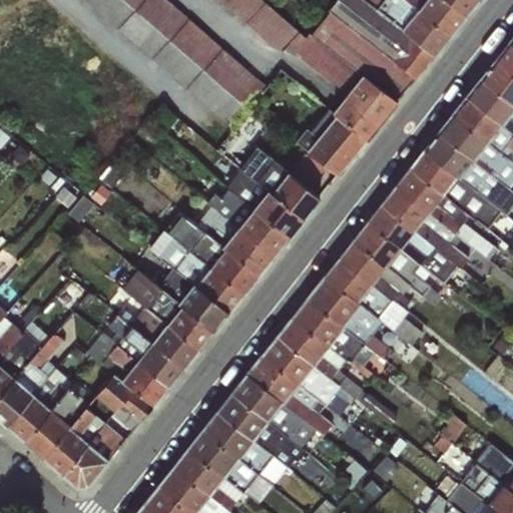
[(90,0),(231,121),(269,78),(177,0),(90,0)]
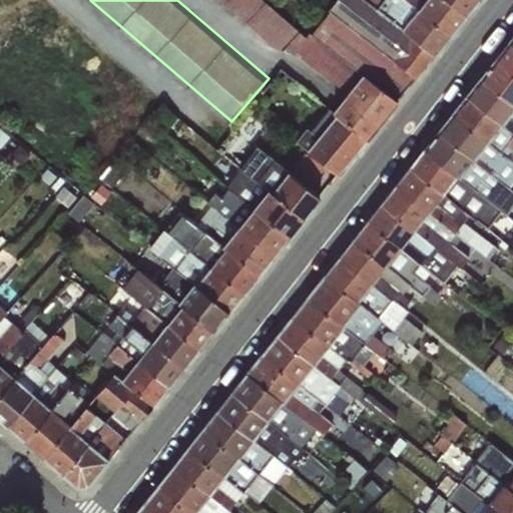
[(415,77),(433,54),(366,0),(334,0),(327,9),(329,11),(415,77)]
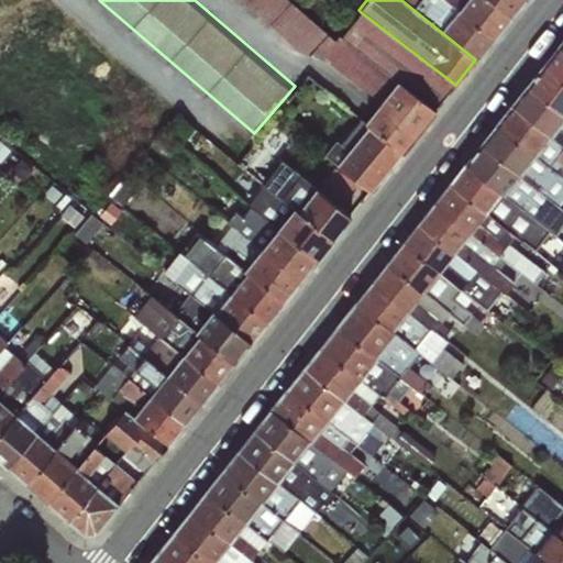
[(401,0),(475,59),(493,39),(446,0),(401,0)]
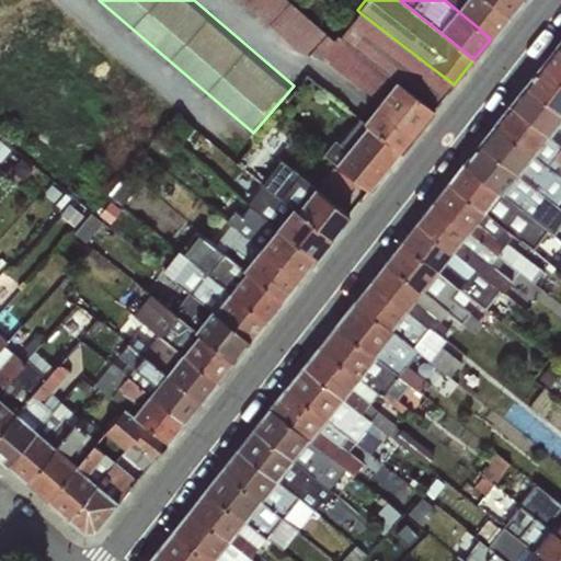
[(445,0),(491,38),(508,16),(489,0),(445,0)]
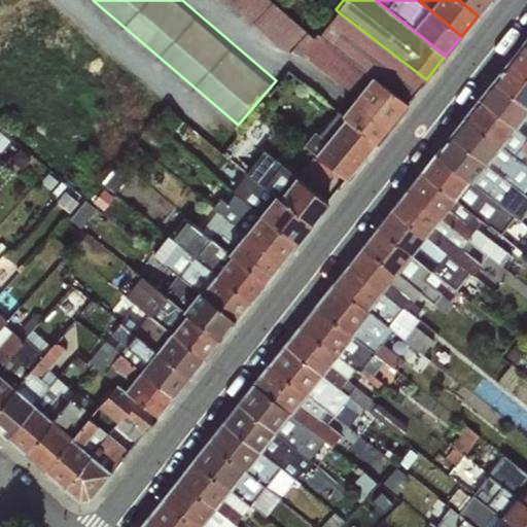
[(459,0),(478,15),(489,0),(459,0)]
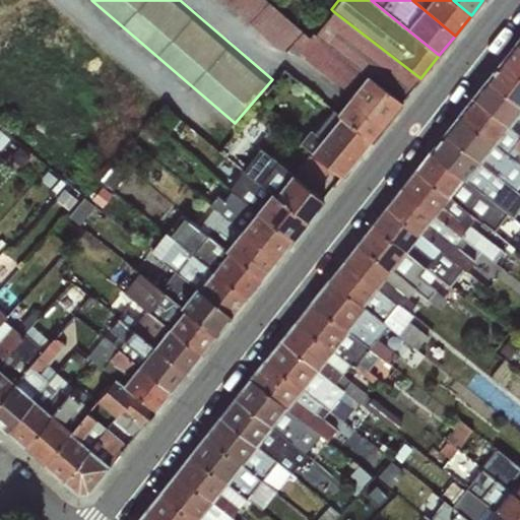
[(402,102),(420,78),(333,11),(313,33),(366,74),(402,102)]
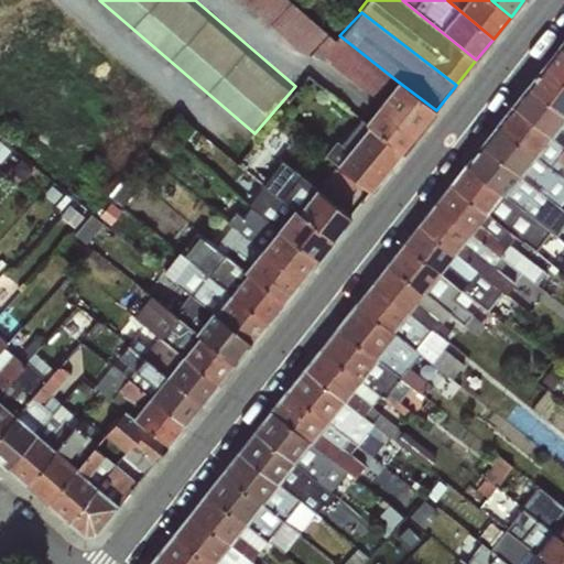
[(563,52),(557,47),(543,66),(563,83),(563,52)]
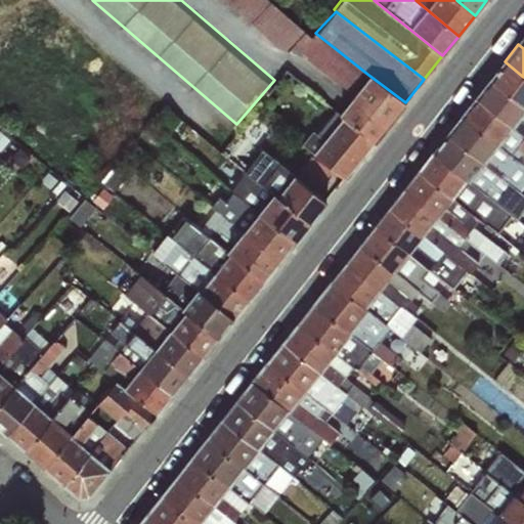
[(523,77),(505,61),(489,80),(523,105),(523,77)]
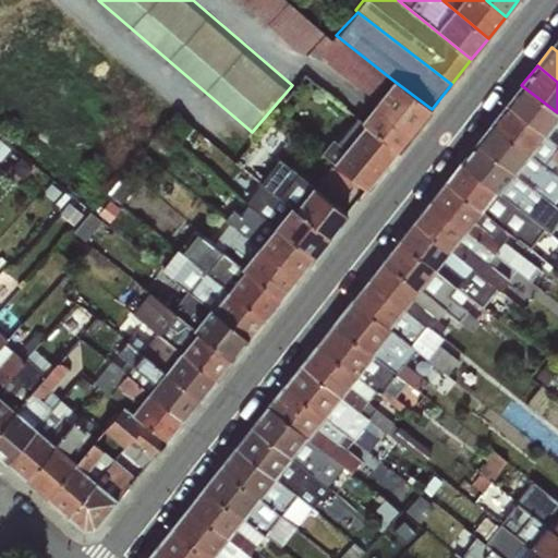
[(397,153),(432,109),(392,80),(377,100),(361,123),(363,125),(397,153)]
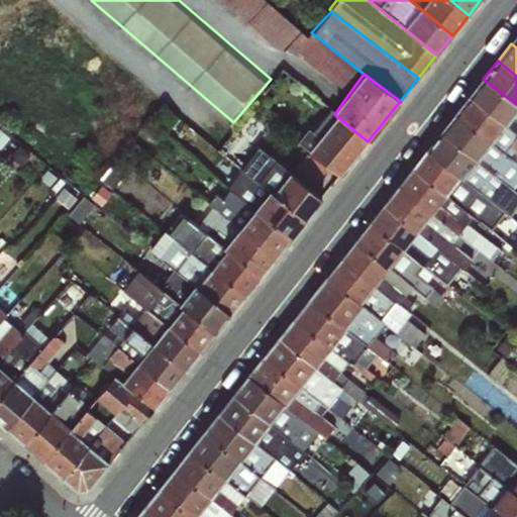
[(516,104),(483,79),(469,97),(516,133),(516,104)]
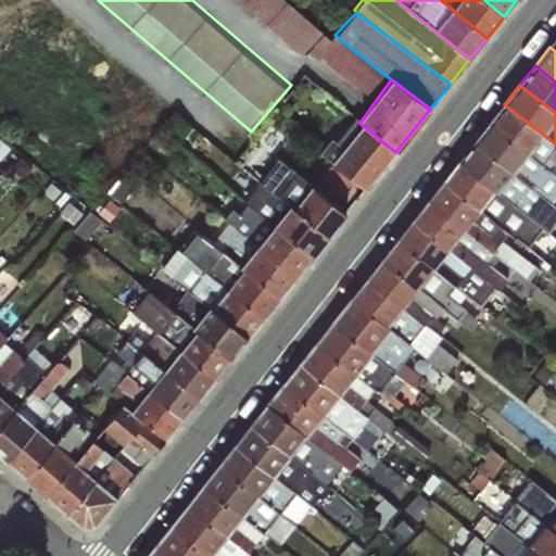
[(555,143),(504,104),(490,123),(544,162),(547,159),(555,165),(555,143)]
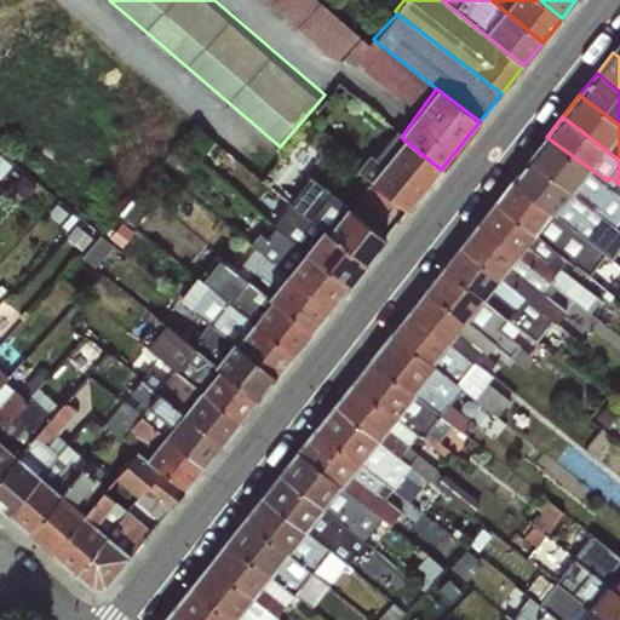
[(619,222),(619,193),(607,181),(546,137),(529,158),(603,220),(616,227),(619,222)]
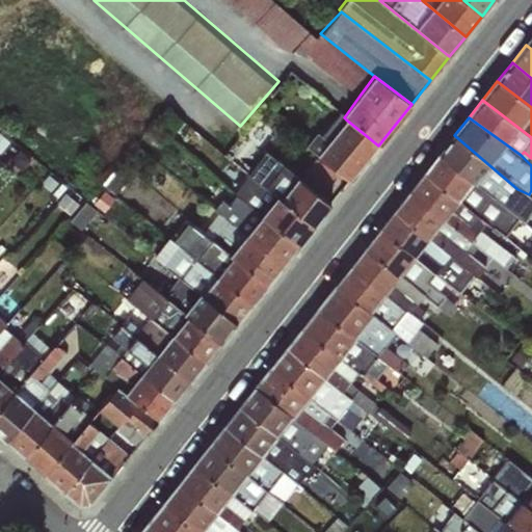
[(350,181),(378,145),(346,120),(328,140),(318,131),(304,145),(350,181)]
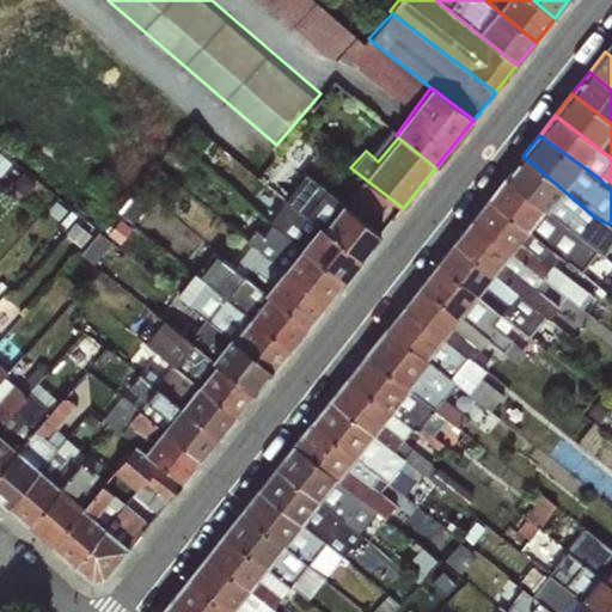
[(591,224),(595,218),(522,155),(505,178),(583,242),(598,255),(610,238),(591,224)]
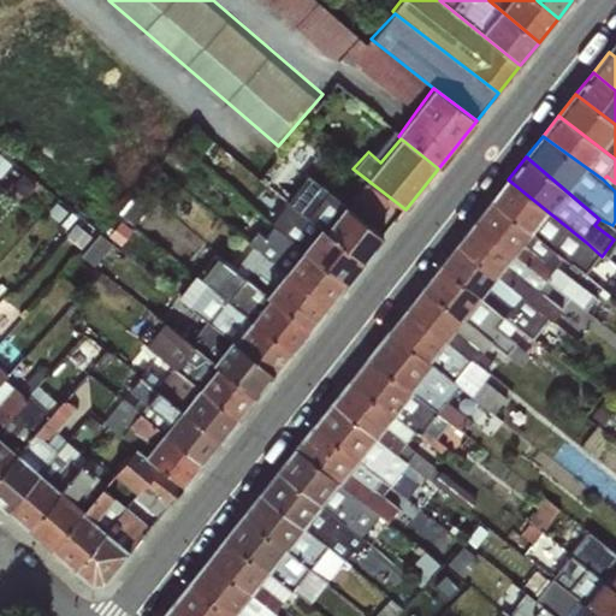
[(579,250),(587,243),(508,179),(492,199),(579,271),(585,274),(593,264),(579,250)]
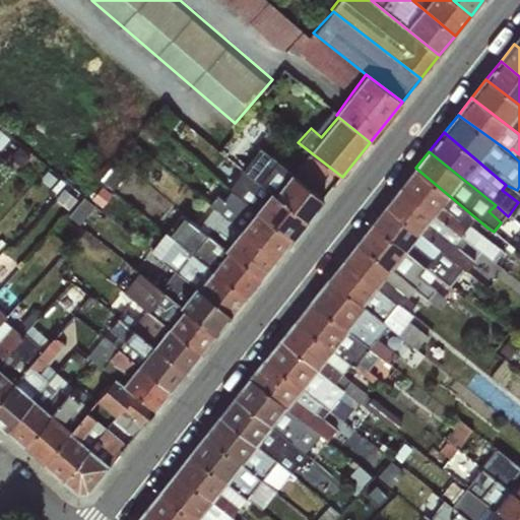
[(483,236),(489,229),(415,168),(402,185),(467,241),(492,261),(501,248),(483,236)]
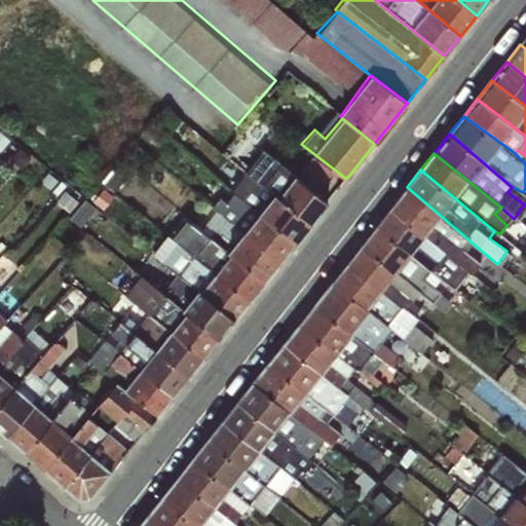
[(328,200),(295,175),(278,195),(309,222),(328,200)]
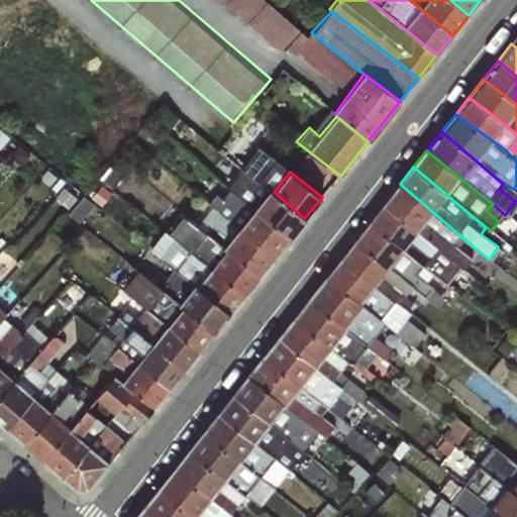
[(458,247),(464,239),(400,184),(384,204),(448,257),(464,271),(473,261),(458,247)]
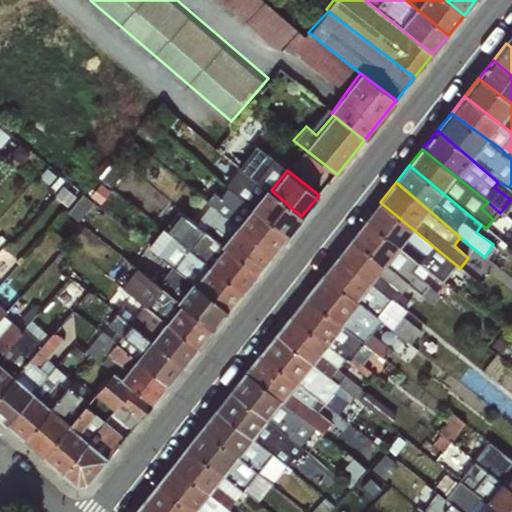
[(301,216),(271,190),(267,188),(250,209),(286,236),(301,216)]
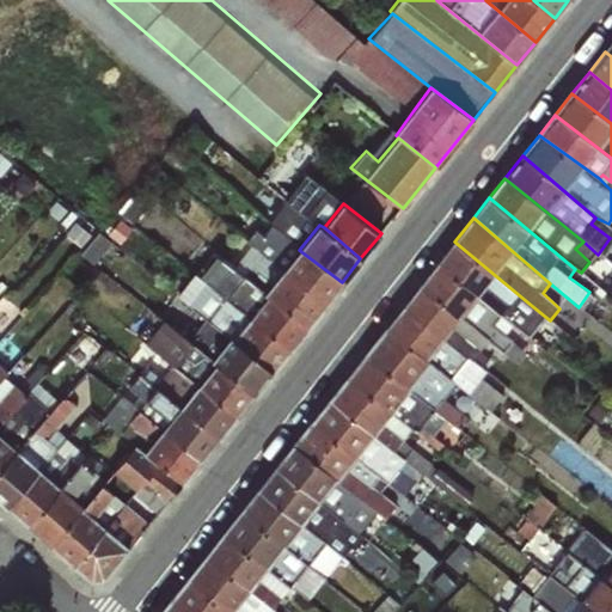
[(524,316),(531,305),(454,242),(438,262),(512,325),(528,338),(538,328),(524,316)]
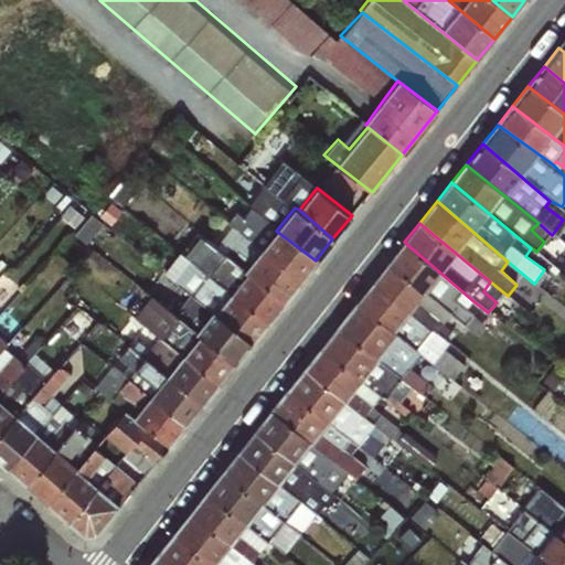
[(187,249),(209,269),(225,251),(204,231),(187,249)]
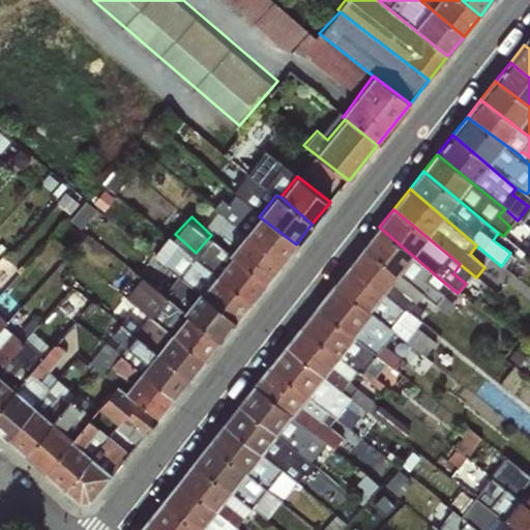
[(296,244),(259,216),(245,233),(282,263),(296,244)]
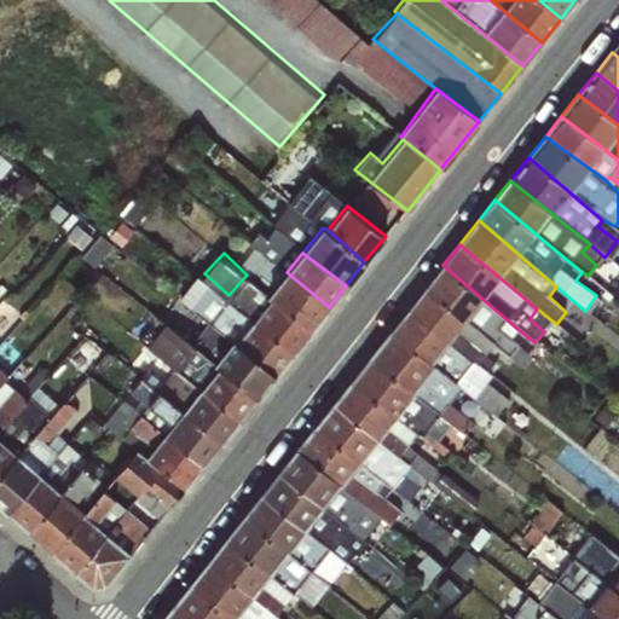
[(512,339),(518,329),(443,265),(424,289),(493,345),(509,357),(519,345),(512,339)]
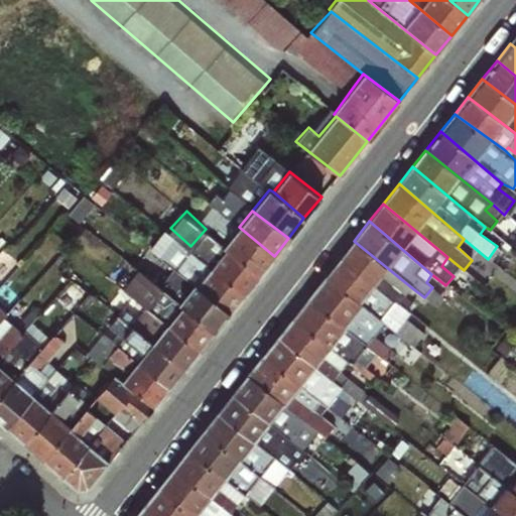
[(259,276),(274,256),(239,227),(223,247),(226,250),(259,276)]
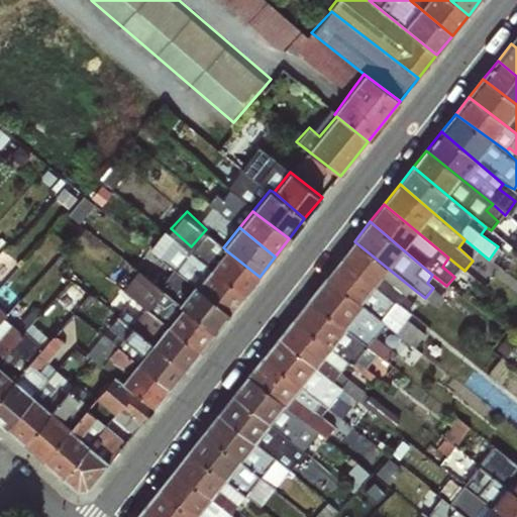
[(400,303),(412,288),(354,241),(341,257),(400,303)]
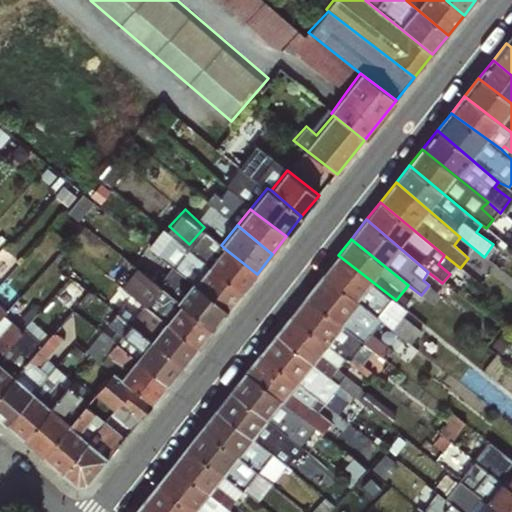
[(0,287),(24,262),(7,246),(0,253),(0,287)]
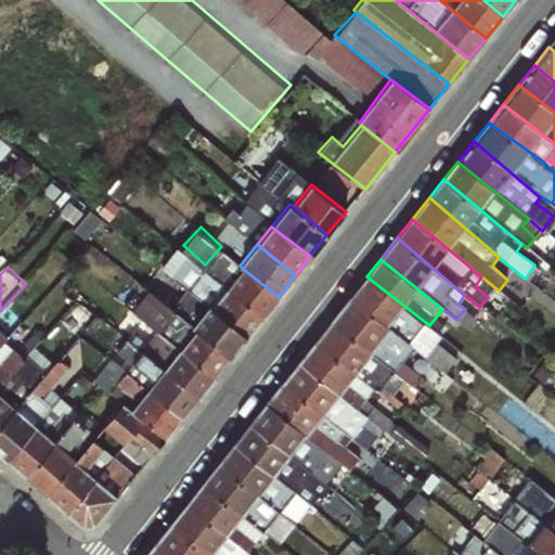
[(262,317),(279,297),(243,269),(228,287),(262,317)]
